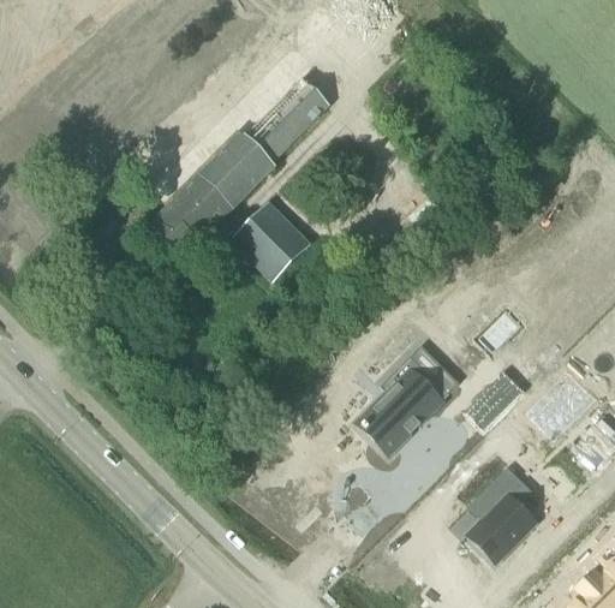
[(0,0),(0,39),(1,37),(16,51),(48,18),(30,0),(0,0)]
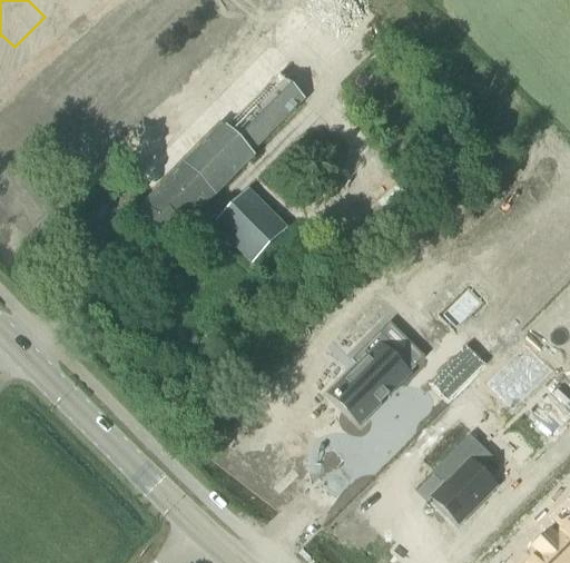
[(218,124),(136,207),(139,210),(167,237),(197,206),(253,150),(252,150),(251,149),(251,148),(302,95),(293,86),(277,69),(277,70),(229,119),(224,125),(220,121),(219,122),(218,124)]
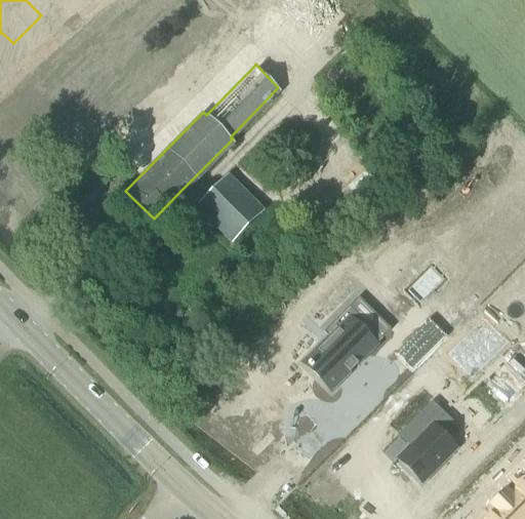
[(329,333),(304,358),(308,361),(307,362),(327,382),(328,382),(331,385),(382,334),(352,304),(325,329),(329,333)]
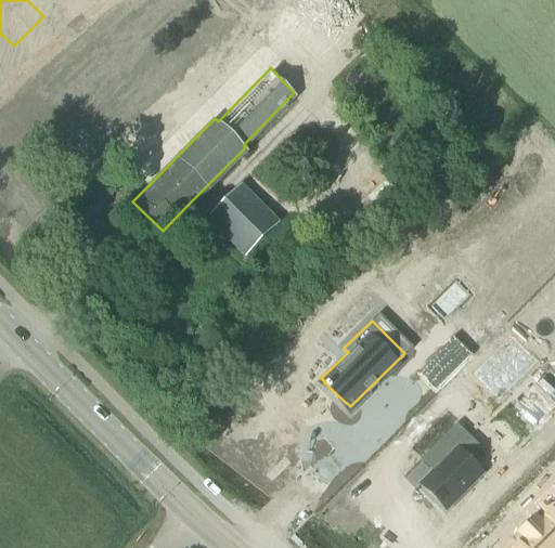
[(453,333),(416,369),(436,388),(472,351),(453,333)]
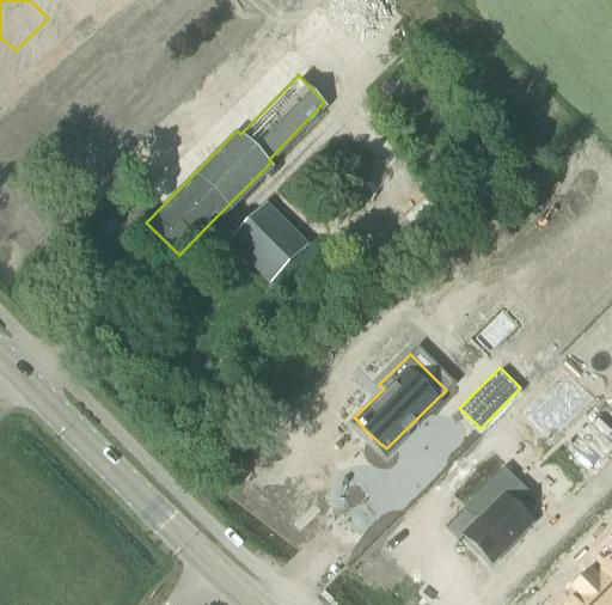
[(478,514),(463,530),(491,558),(532,518),(514,500),(528,487),(503,462),(465,501),(478,514)]
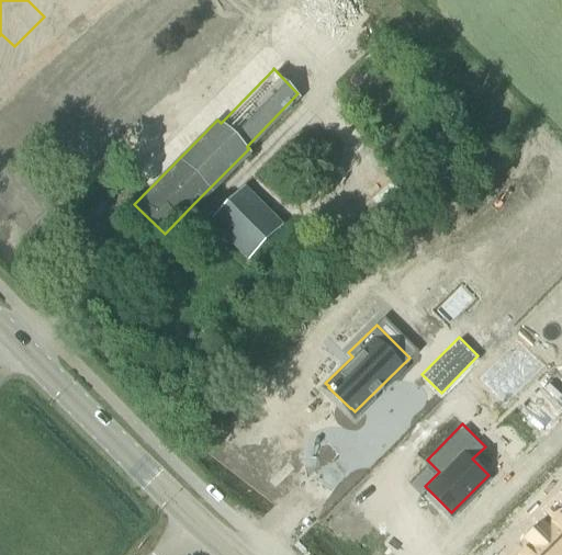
[(561,554),(561,488),(542,510),(553,520),(546,529),(541,524),(526,541),(530,545),(520,554),(561,554)]
